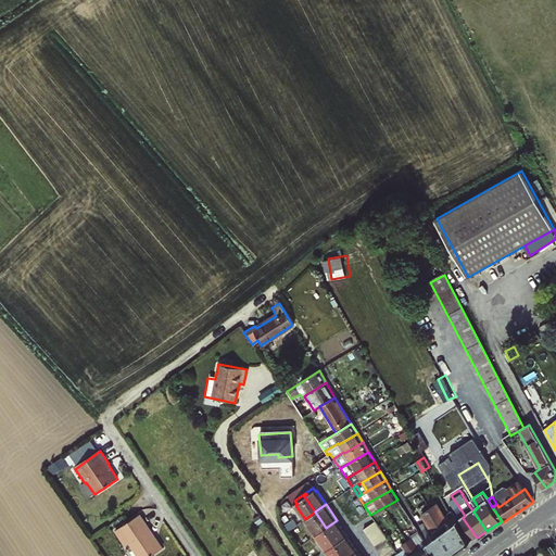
[(442,534),(455,554),(470,543),(458,521),(451,527),(447,522),(449,521),(438,504),(430,509),(443,533),(442,534)]
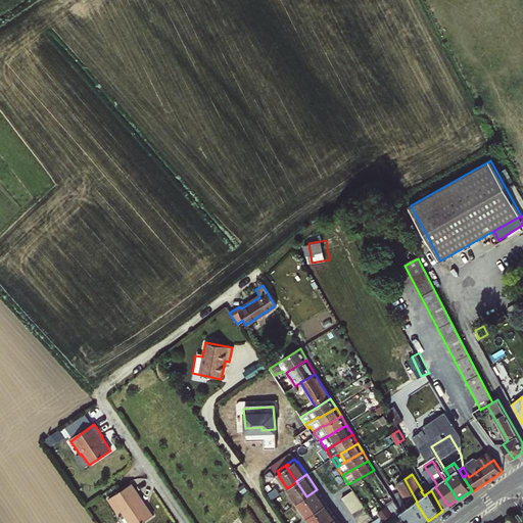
[(413,522),(425,522),(428,521),(416,503),(417,502),(405,479),(397,484),(407,502),(408,502),(411,506),(408,508),(400,497),(397,500),(405,510),(413,522)]
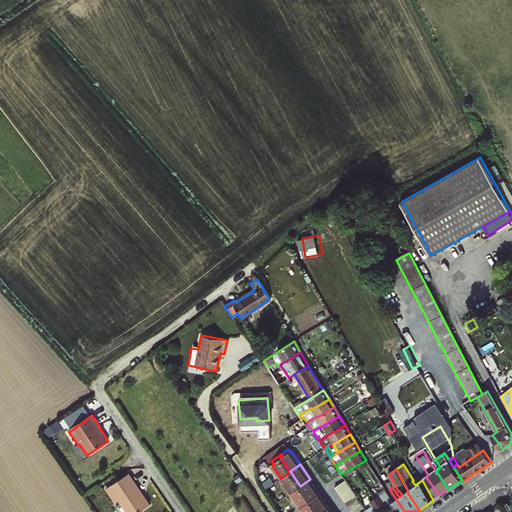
[(290,471),(281,478),(290,492),(300,486),(290,471)]
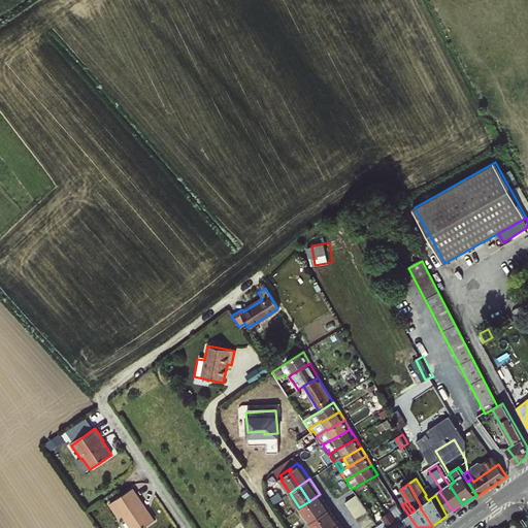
[(143,527),(153,521),(131,489),(107,505),(118,520),(122,518),(129,527),(143,527)]
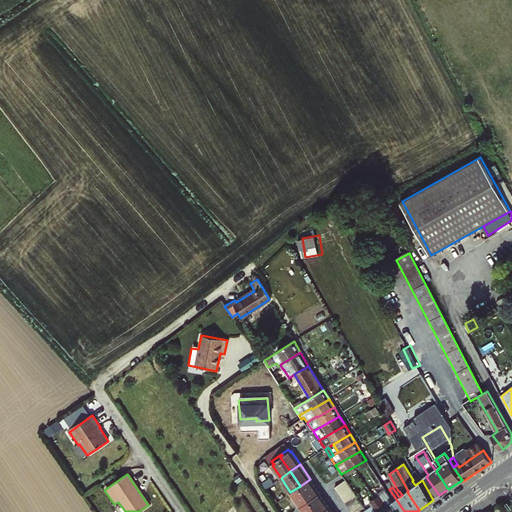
[(310,479),(300,486),(310,500),(320,493),(310,479)]
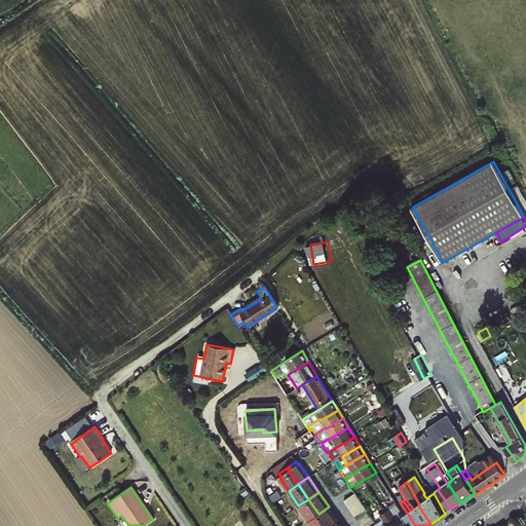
[(354,493),(344,500),(348,508),(359,499),(355,494),(354,493)]
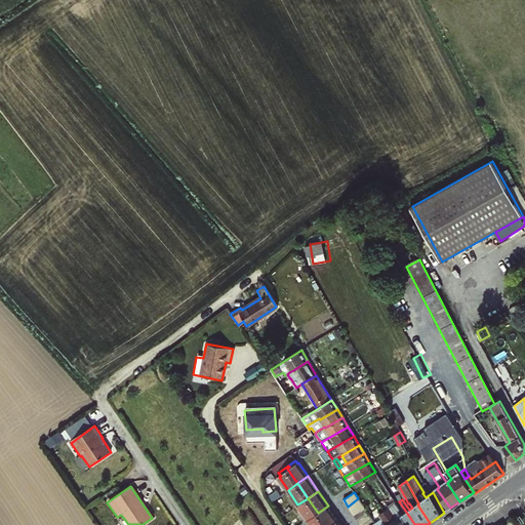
[(308,498),(297,505),(308,520),(318,513),(308,498)]
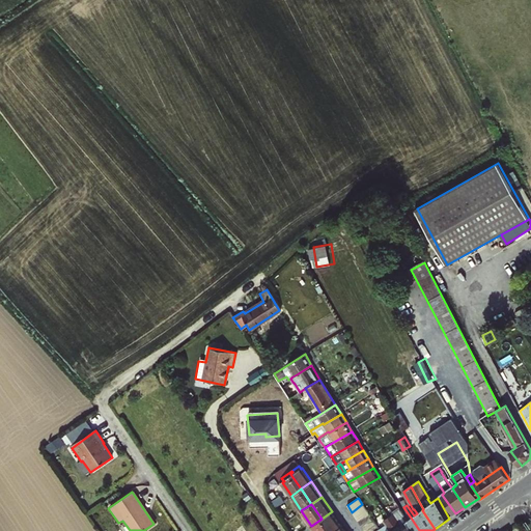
[(362,504),(352,512),(356,518),(367,510),(362,504)]
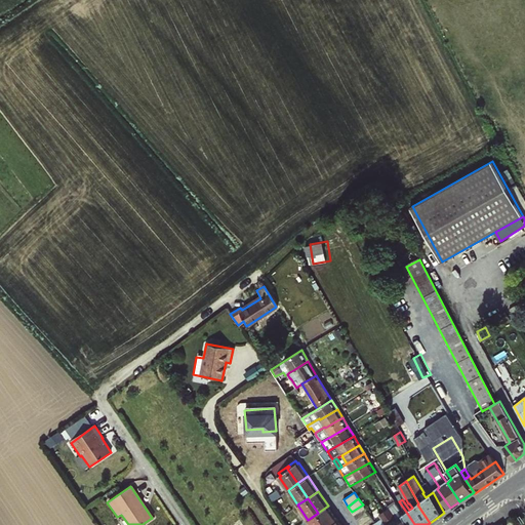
[(391,521),(393,524),(394,523),(395,524),(410,524),(404,513),(396,502),(385,511),(392,520),(391,521)]
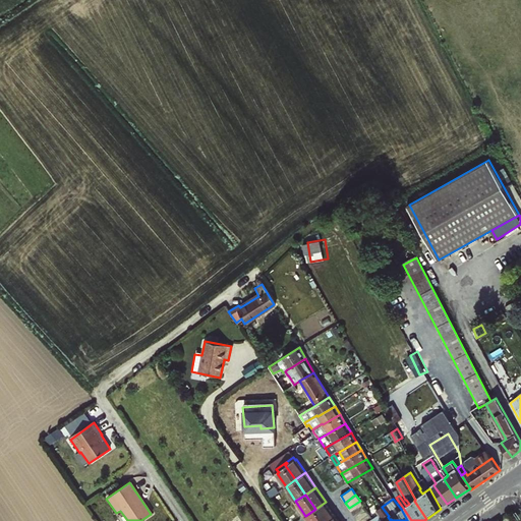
[(360,501),(349,508),(353,515),(364,507),(360,501)]
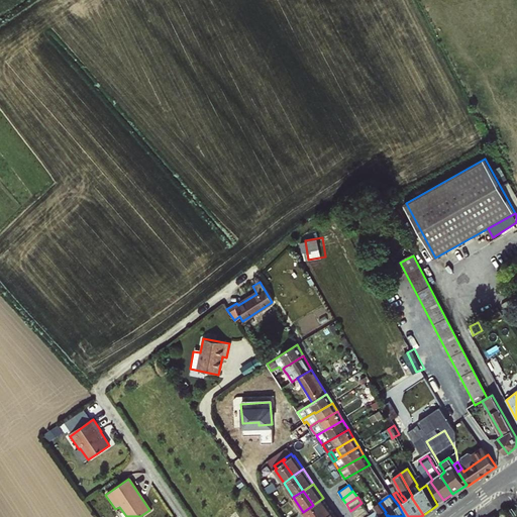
[(323,498),(313,505),(320,516),(325,516),(332,512),(323,498)]
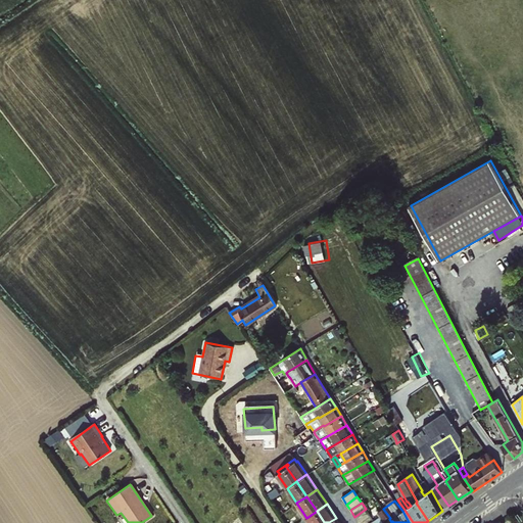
[(366,509),(354,517),(359,522),(369,515),(367,511),(366,509)]
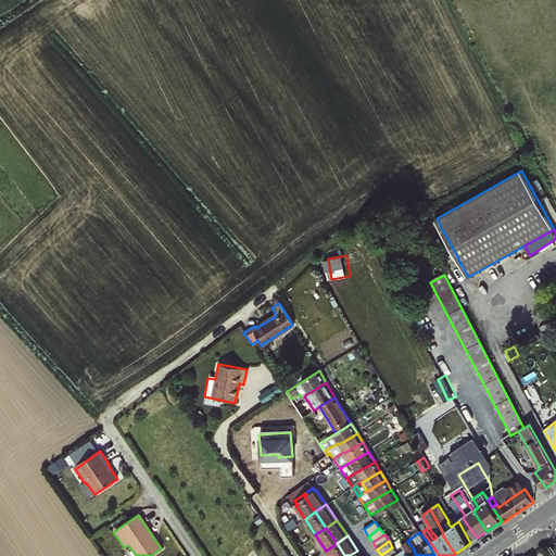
[(396,554),(397,555),(418,555),(417,554),(416,555),(414,552),(415,551),(407,541),(402,545),(404,548),(396,554)]
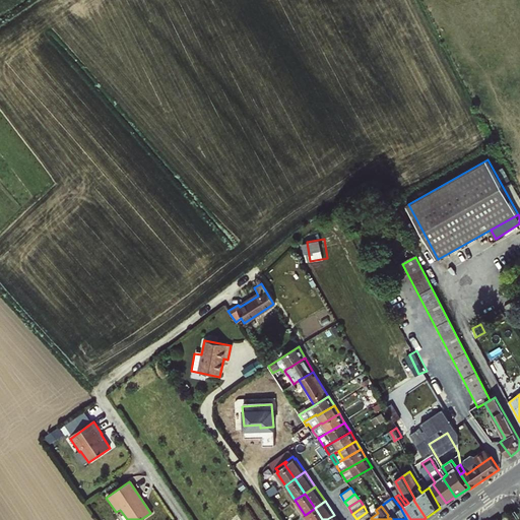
[(401,508),(400,508),(406,519),(410,519),(402,507),(401,508)]
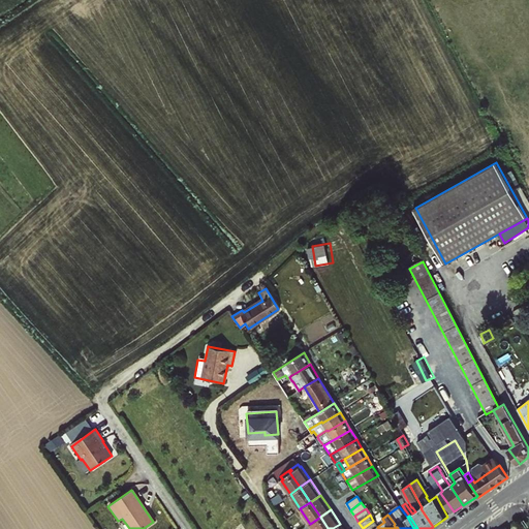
[(328,528),(320,517),(310,524),(313,528),(328,528)]
